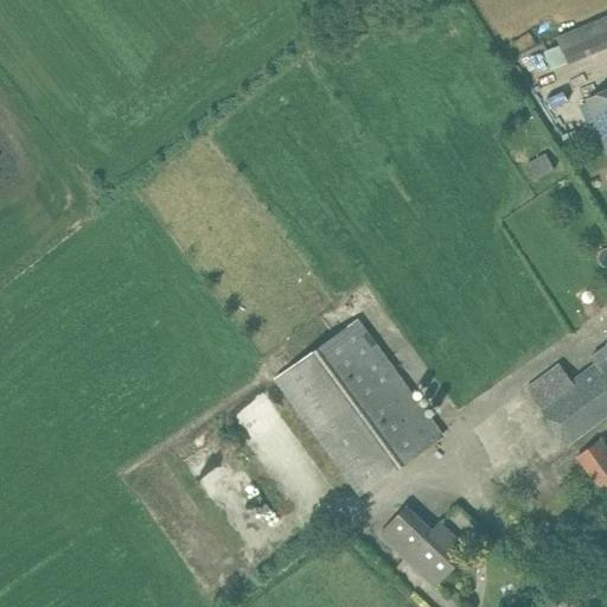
[(606,14),(560,33),(563,43),(549,49),(556,66),(606,48),(606,14)]
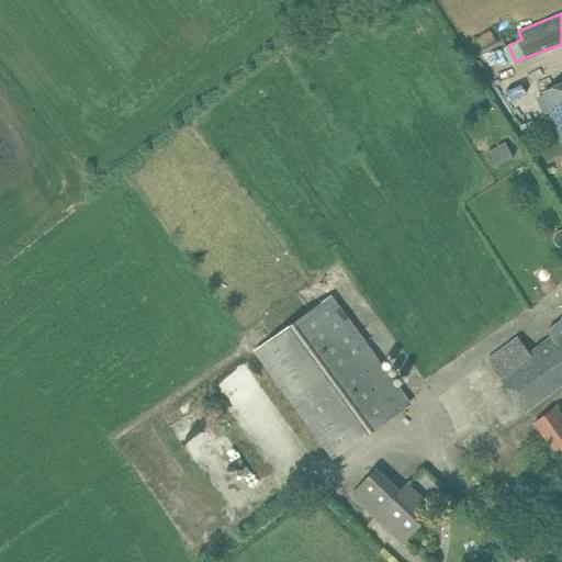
[(528,75),(513,81),(518,93),(534,87),(528,75)]
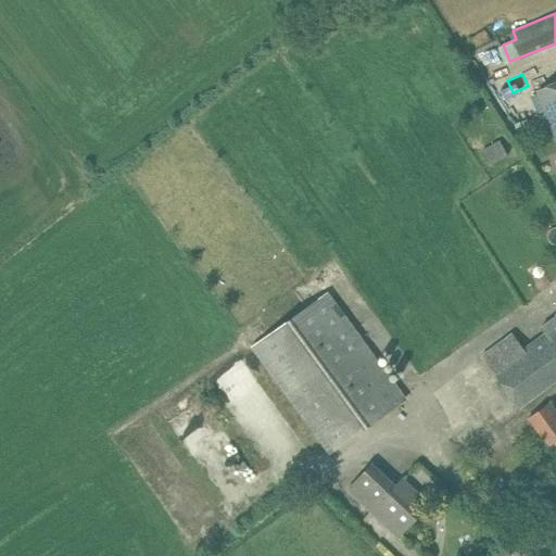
[(555,83),(538,91),(555,135),(555,83)]
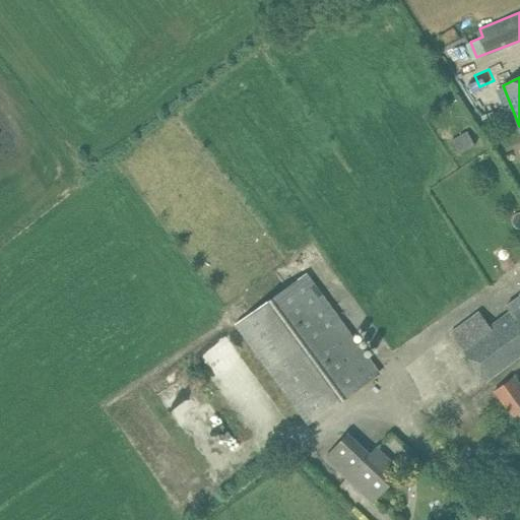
[(459,154),(474,144),(467,131),(450,141),(459,154)]
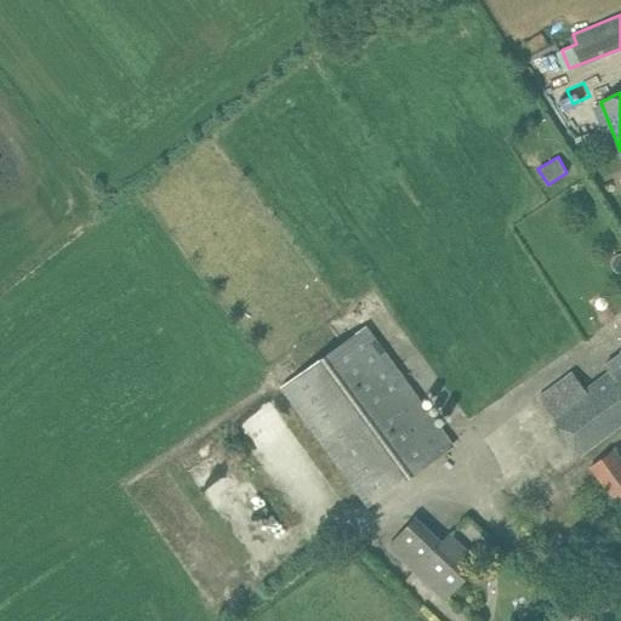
[(368,507),(454,445),(366,325),(280,387),(368,507)]
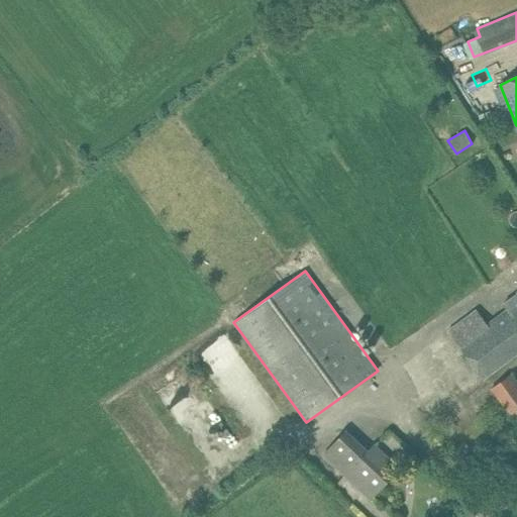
[(516,294),(503,304),(507,310),(514,305),(516,308),(516,294)]
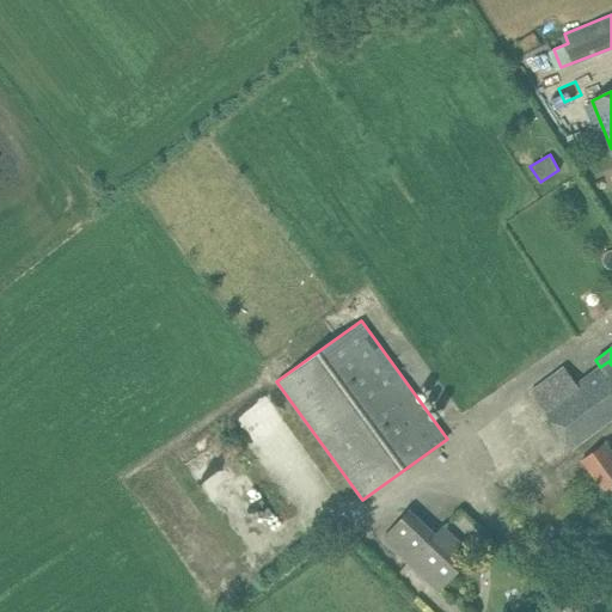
[(611,365),(609,361),(600,367),(577,384),(564,367),(531,392),(571,448),(611,417),(611,365)]
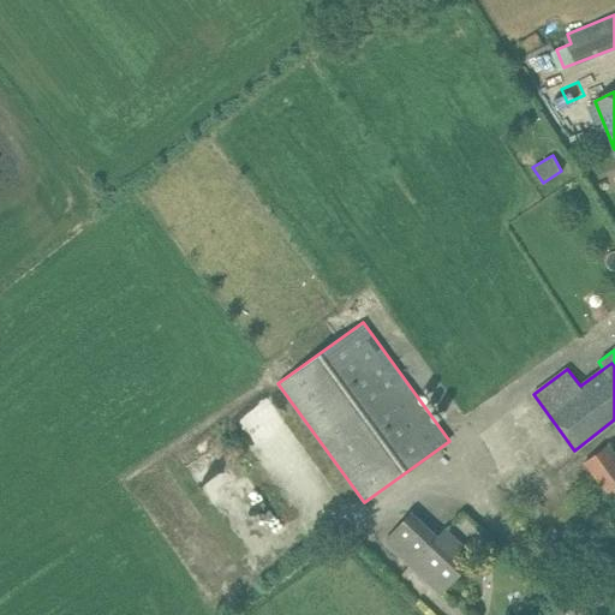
[(614,505),(614,455),(607,445),(584,463),(614,505)]
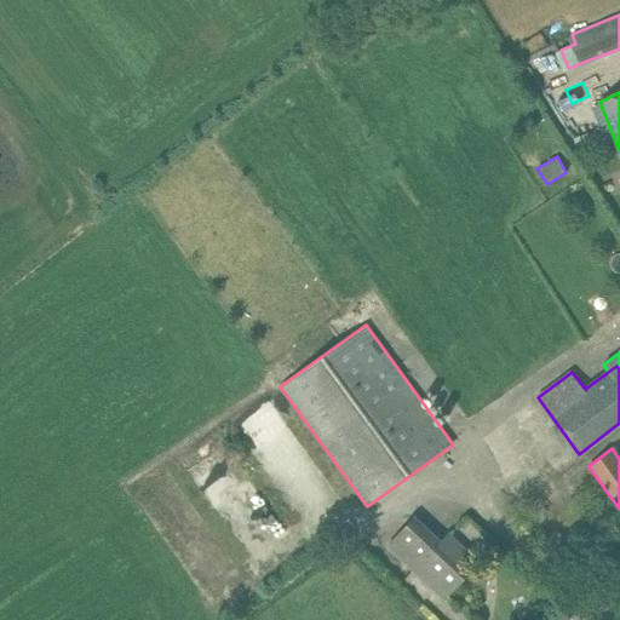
[(445,598),(477,563),(448,535),(441,543),(414,517),(388,546),(445,598)]
